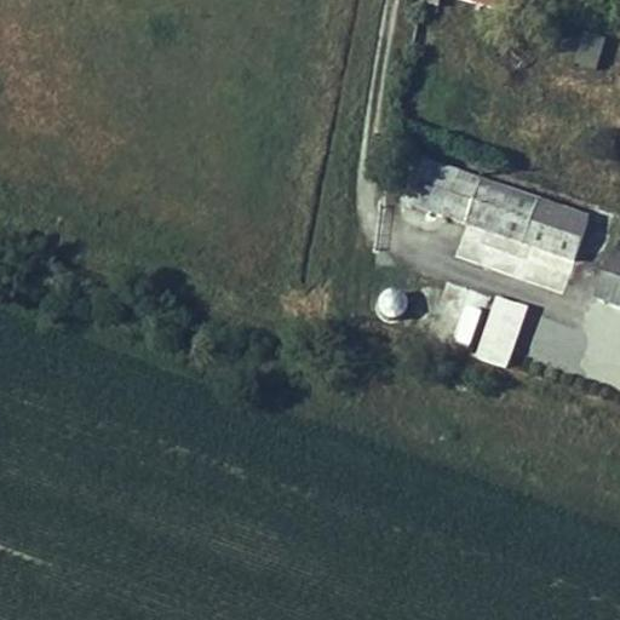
[(464,0),(500,12),(503,0),(464,0)]
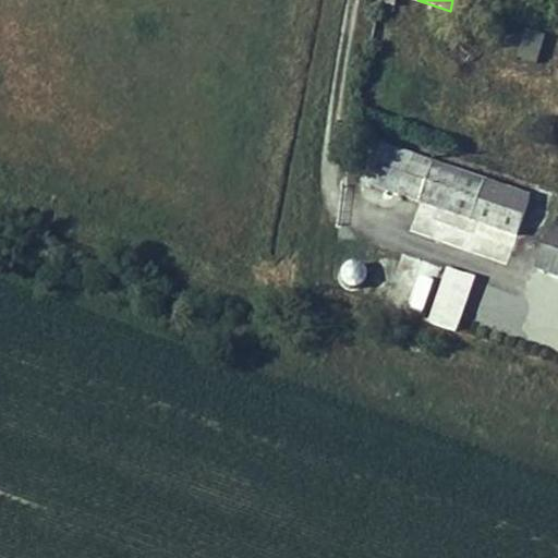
[(526,28),(518,56),(536,62),(546,34),(526,28)]
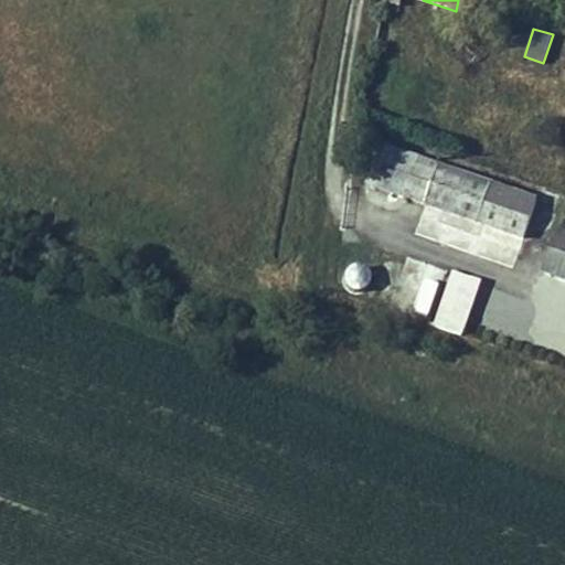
[(515,268),(540,194),(382,144),(368,189),(423,206),(414,235),(515,268)]
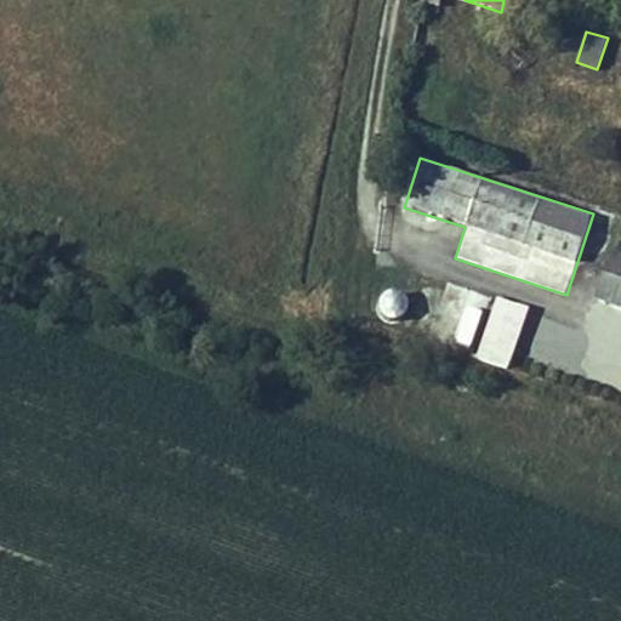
[(620,257),(607,254),(573,379),(620,391),(620,257)]
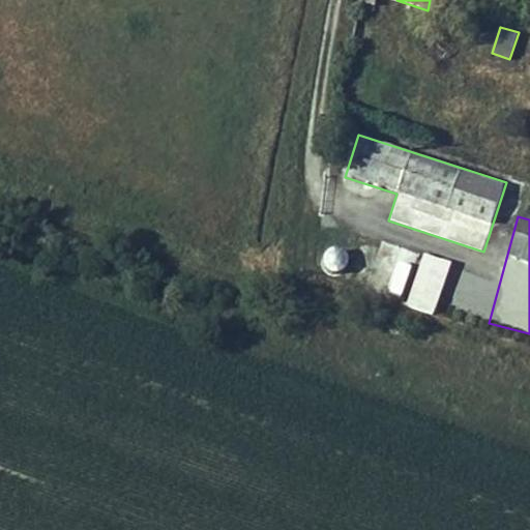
[(364,290),(432,315),(450,264),(382,239),(364,290)]
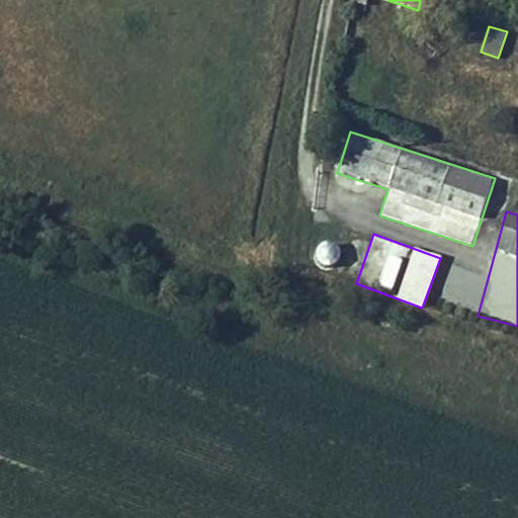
[(314,245),(316,268),(338,265),(335,243),(314,245)]
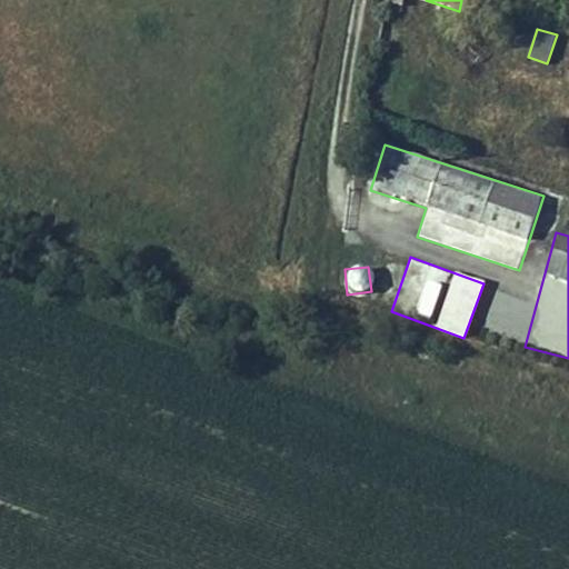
All buildings are outlined.
